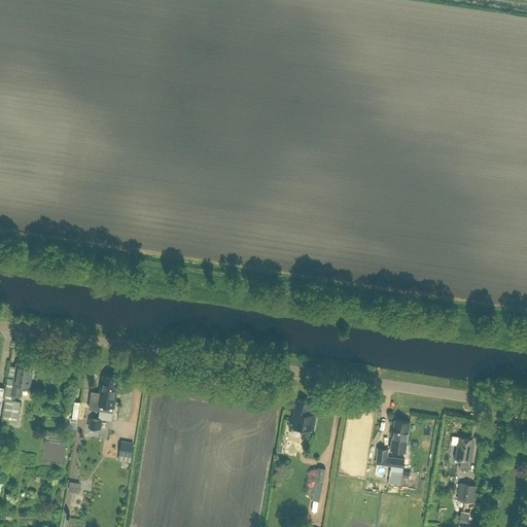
[(23,385),(29,386),(32,374),(30,374),(31,364),(18,361),(14,378),(6,377),(3,399),(5,399),(1,422),(15,424),(20,401),(13,400),(14,394),(21,395),(23,385)]
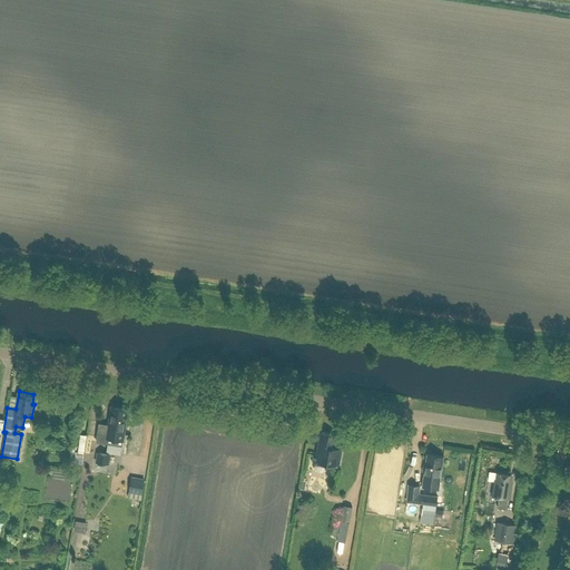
[(127,416),(125,416),(126,408),(112,405),(109,424),(100,422),(97,441),(114,444),(115,439),(124,440),(127,416)]
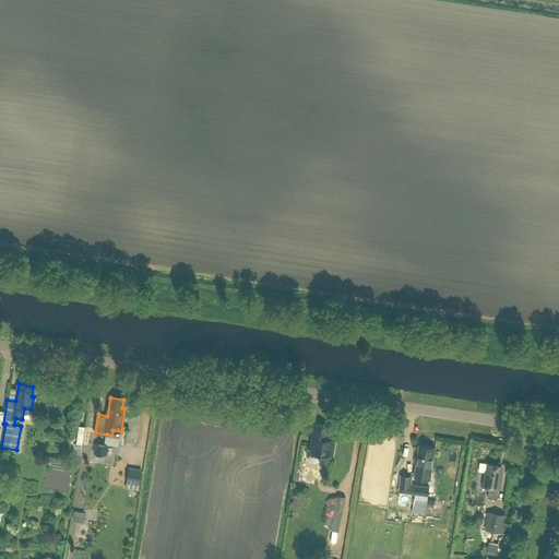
[(324,458),(324,454),(332,455),(335,440),(329,439),(330,426),(314,424),(311,448),(308,448),(307,455),(324,458)]
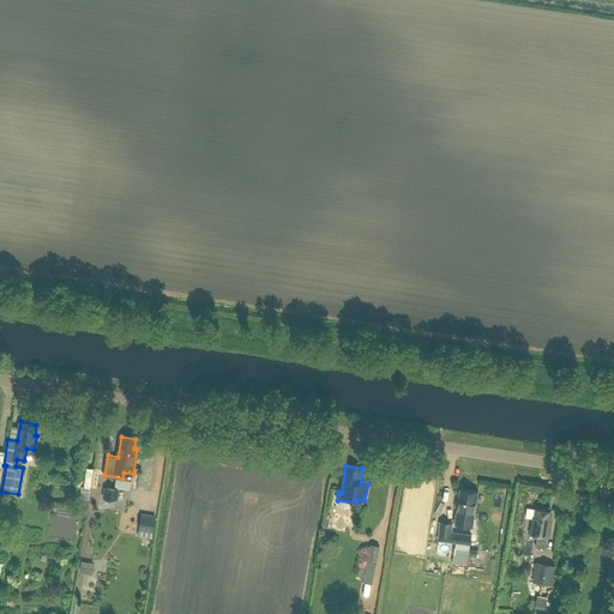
[(94,469),(86,468),(84,487),(91,487),(94,469)]
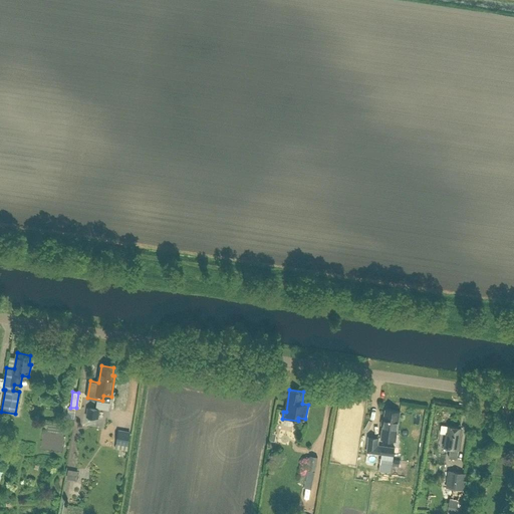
[(98,419),(100,409),(87,407),(86,416),(98,419)]
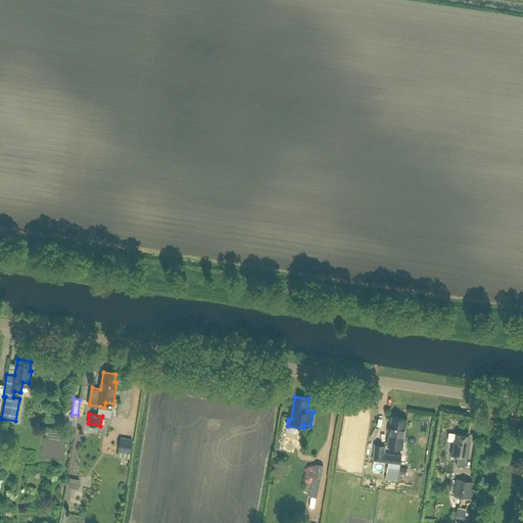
[(392,416),(387,446),(402,448),(408,418),(392,416)]
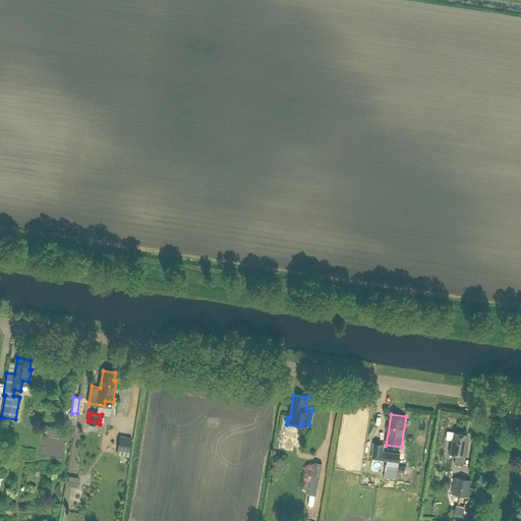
[(465,455),(466,455),(467,445),(466,445),(467,433),(455,431),(454,440),(453,440),(451,453),(457,454),(455,463),(464,465),(465,455)]
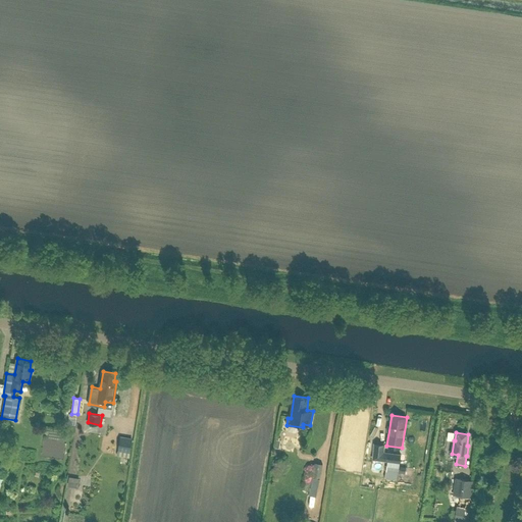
[(128,457),(132,438),(119,436),(116,455),(128,457)]
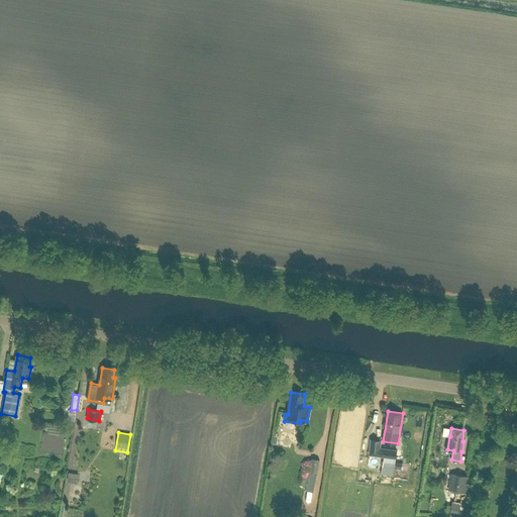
[(404,451),(385,448),(383,464),(395,466),(396,458),(402,458),(404,451)]
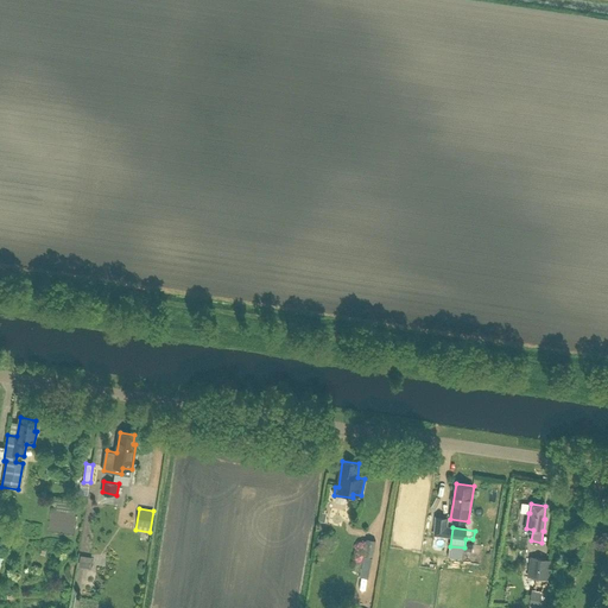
[(90,568),(93,558),(81,556),(80,567),(90,568)]
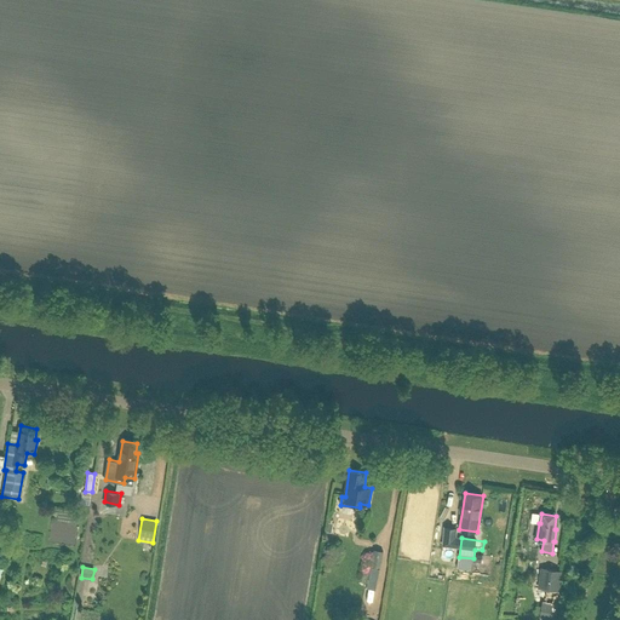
[(556,590),(558,570),(546,568),(544,589),(556,590)]
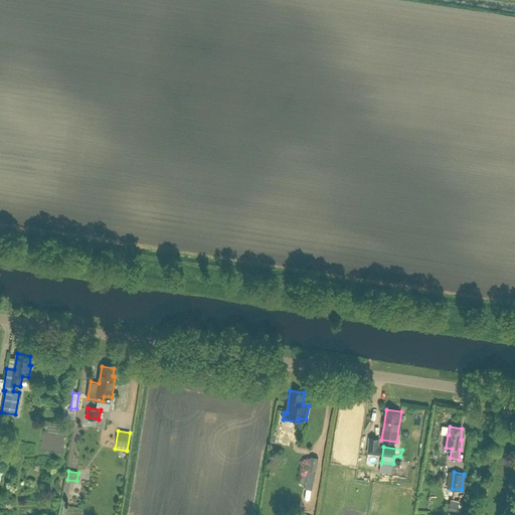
[(457,514),(459,501),(451,500),(449,513),(457,514)]
